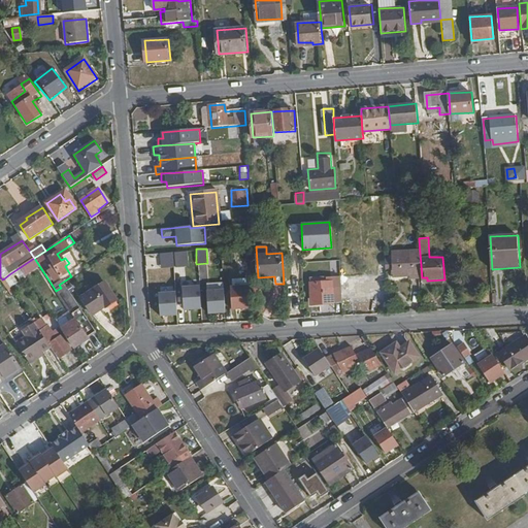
[(159,252),(160,267),(188,266),(187,251),(159,252)]
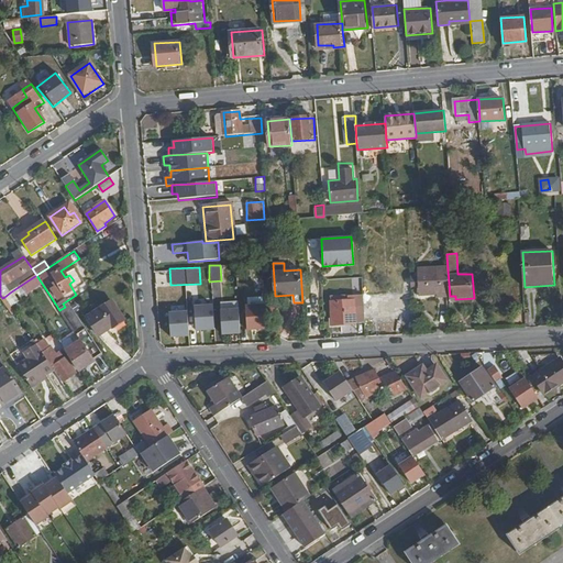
[(450,296),(448,269),(418,272),(419,297),(437,296),(437,298),(450,298),(450,296)]
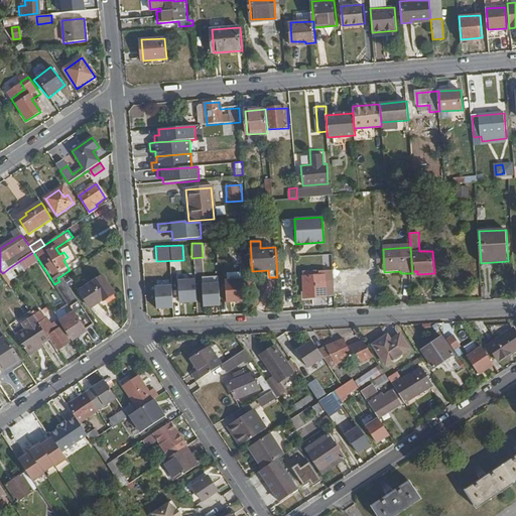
[(242,264),(240,248),(232,249),(233,265),(242,264)]
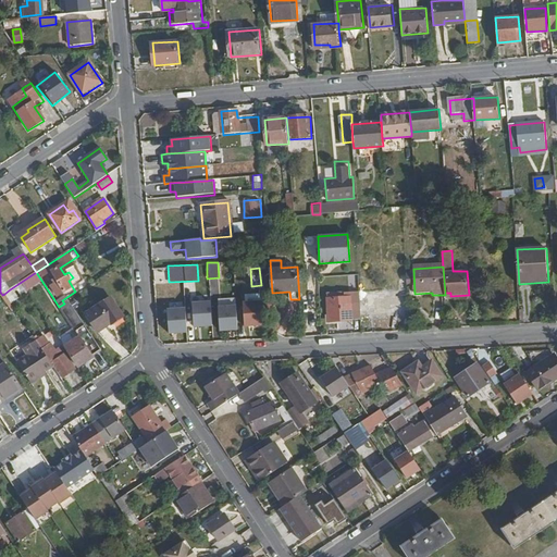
[(409,311),(406,274),(401,275),(401,293),(395,293),(395,297),(368,298),(368,304),(363,305),(363,309),(392,308),(392,314),(400,313),(400,311),(409,311)]
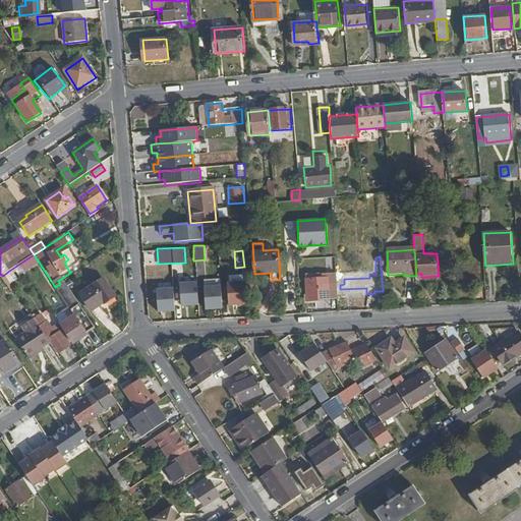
[(16,281),(9,271),(4,275),(10,285),(16,281)]
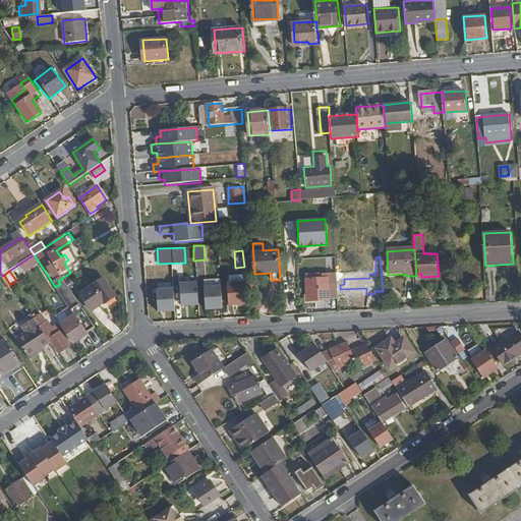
[(338,298),(337,277),(323,278),(322,273),(306,274),(306,296),(317,296),(317,299),(338,298)]
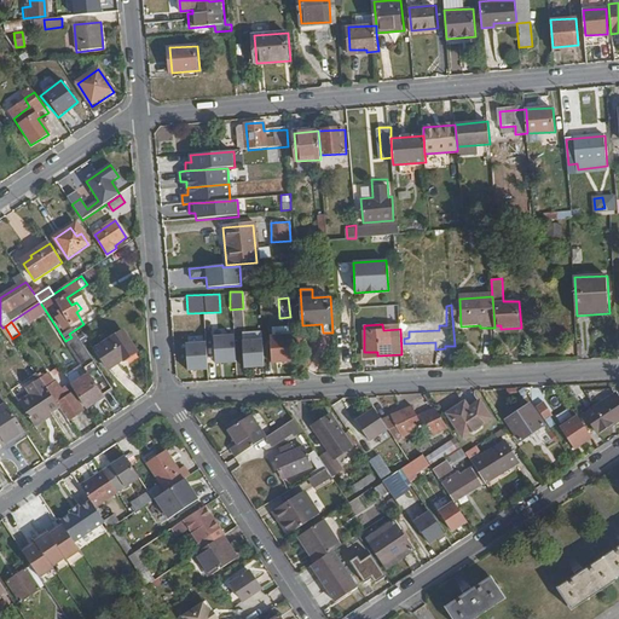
[(239,330),(241,366),(261,366),(261,330),(239,330)]
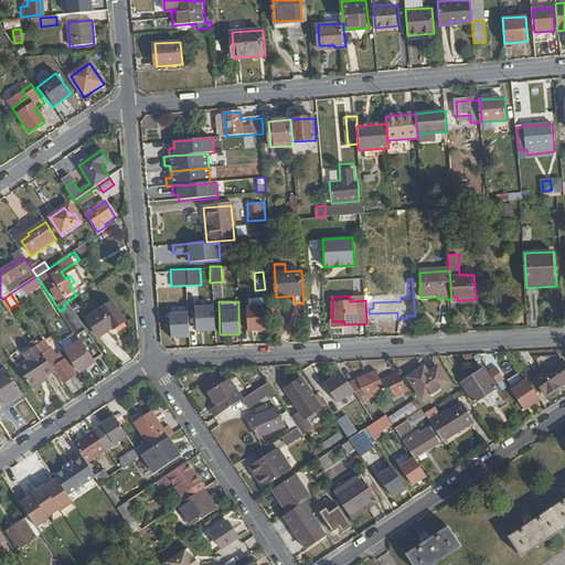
[(112,330),(125,321),(112,302),(86,319),(98,337),(110,328),(112,330)]
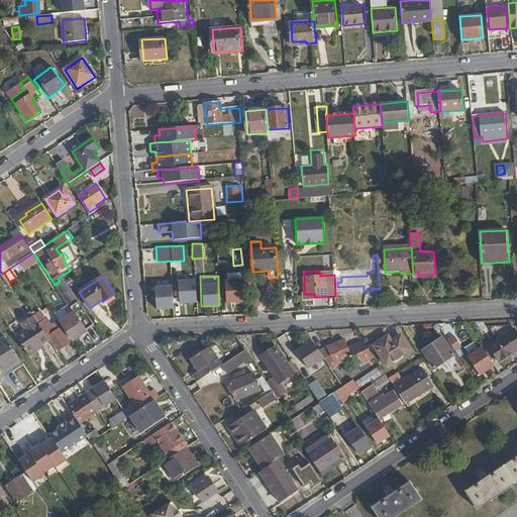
[(177,278),(177,303),(194,302),(194,278),(177,278)]
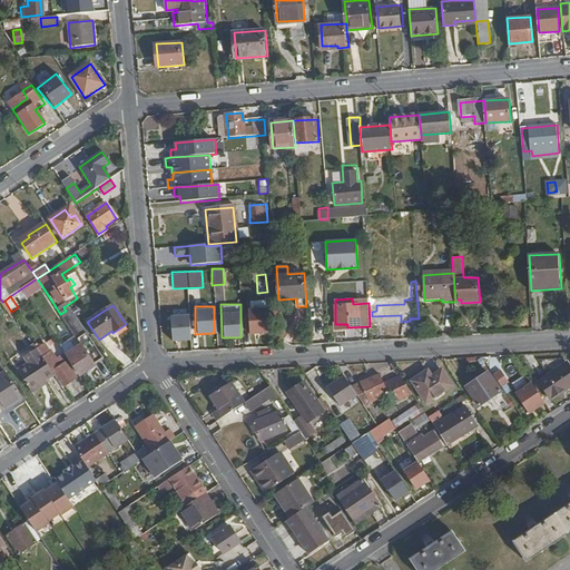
[(264,332),(263,306),(246,306),(247,332),(264,332)]
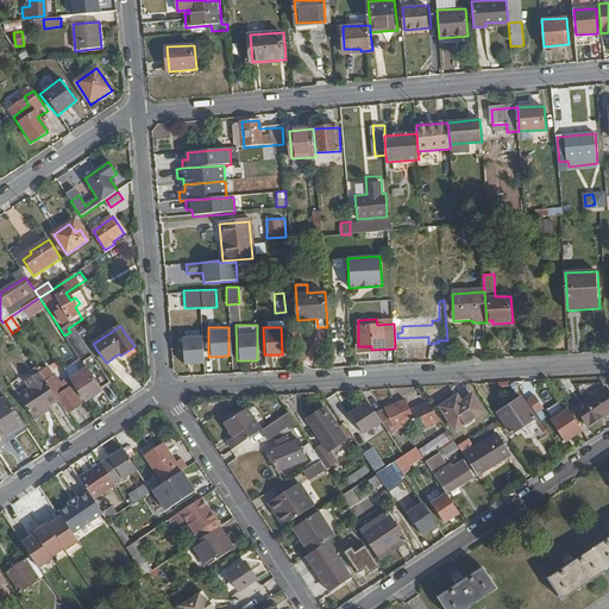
[(111,383),(75,328),(70,332),(64,336),(90,375),(101,390),(111,383)]
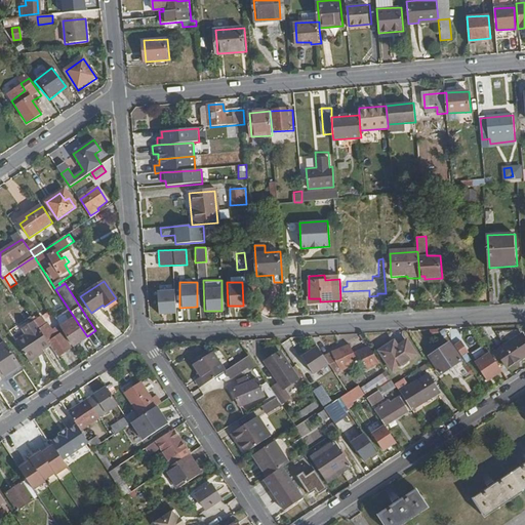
[(156,313),(173,313),(173,287),(155,288),(156,313)]
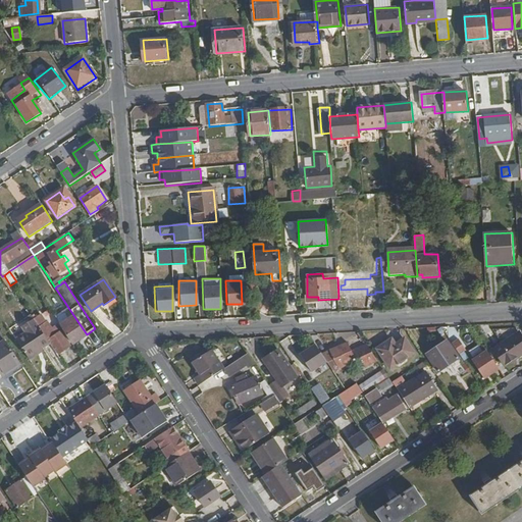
[(39,328),(33,319),(20,327),(24,333),(17,338),(32,359),(40,353),(38,350),(49,343),(47,341),(39,328)]
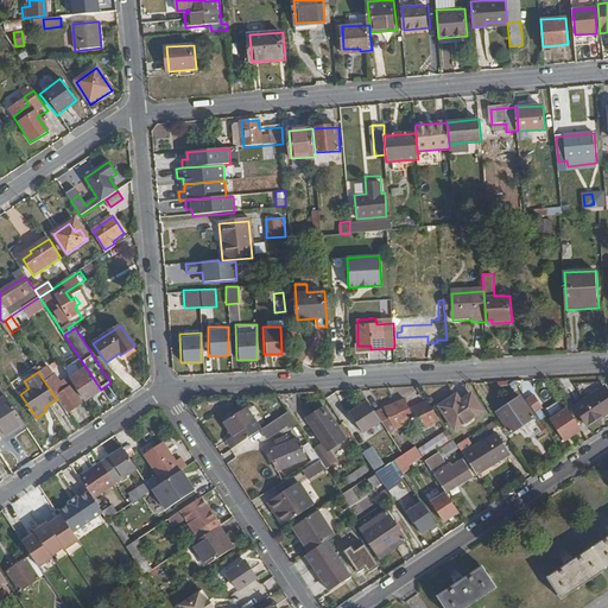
[(101,390),(90,374),(75,386),(86,401),(101,390)]
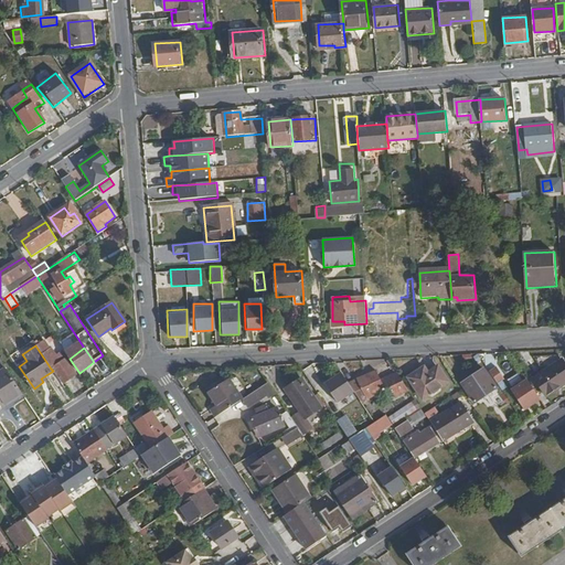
[(75,375),(65,359),(60,363),(55,356),(53,358),(49,351),(42,355),(51,369),(53,368),(63,383),(75,375)]
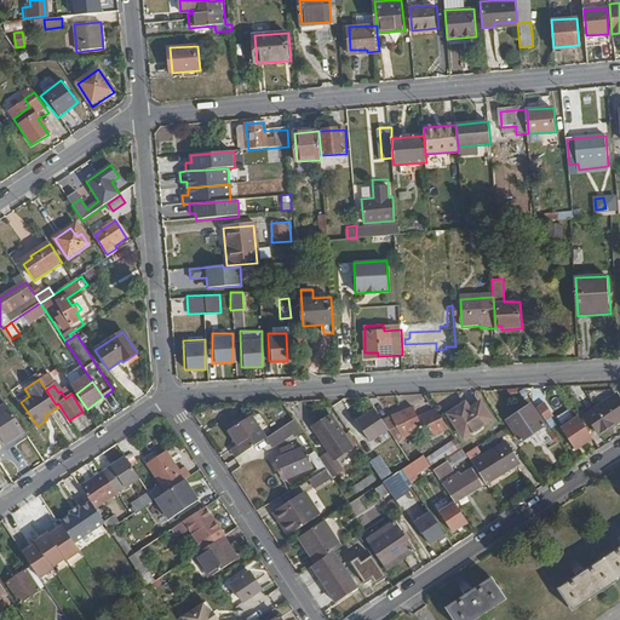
[(602,436),(619,423),(619,399),(604,409),(603,406),(589,414),(602,436)]
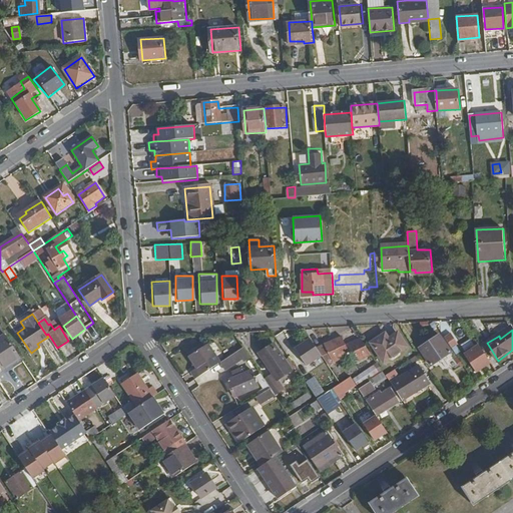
[(385,362),(408,347),(399,333),(390,338),(386,333),(373,343),(385,362)]
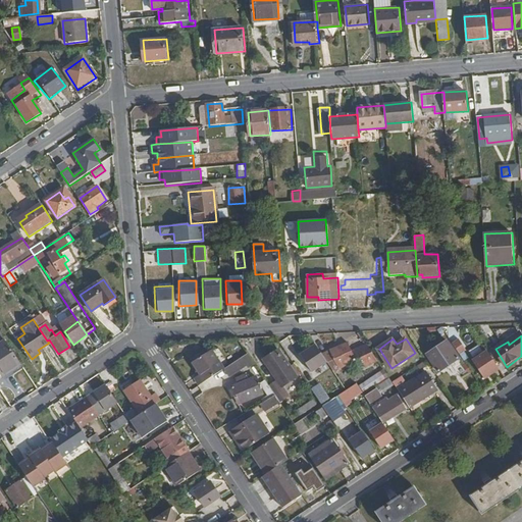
[(459,357),(450,341),(428,355),(439,371),(459,357)]
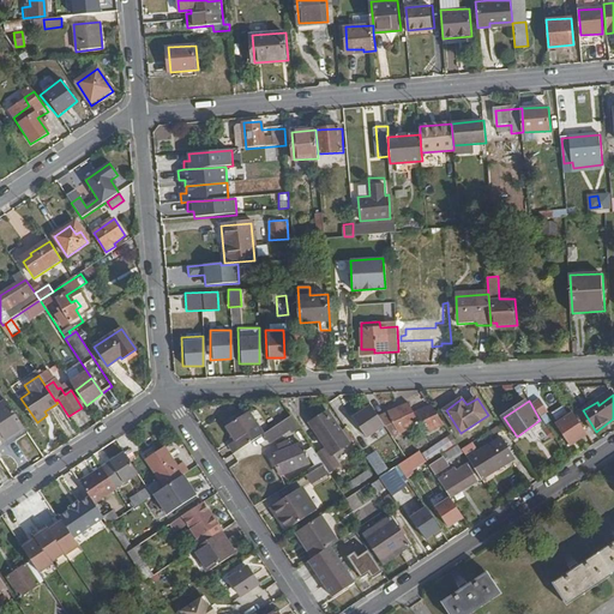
[(23,426),(6,402),(0,405),(0,438),(4,443),(17,434),(14,432),(23,426)]
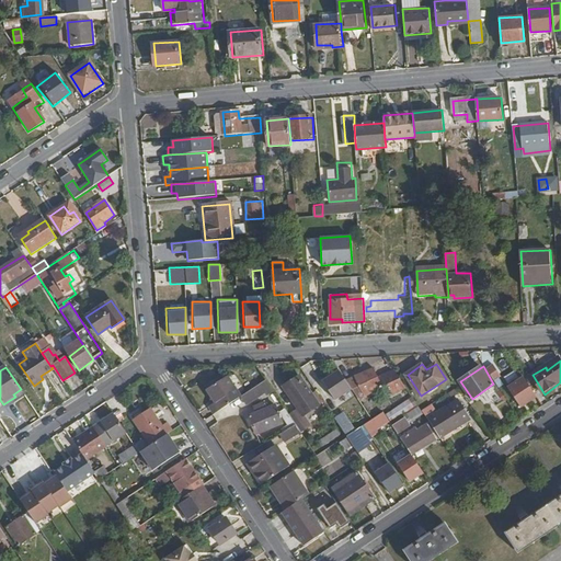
[(408,387),(396,369),(378,376),(375,367),(347,378),(351,385),(358,397),(382,387),(387,396),(408,387)]
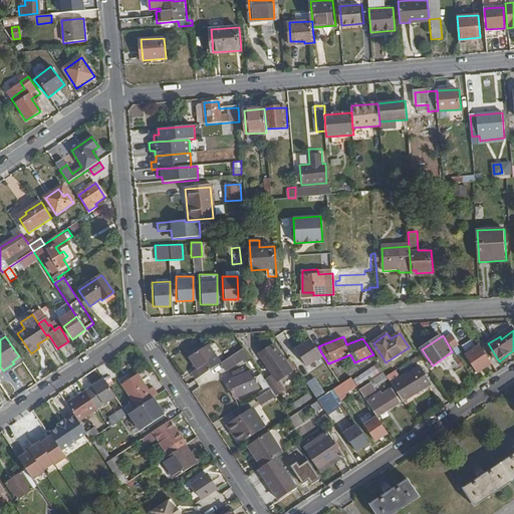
[(318,346),(312,337),(297,348),(306,362),(321,352),(318,346)]
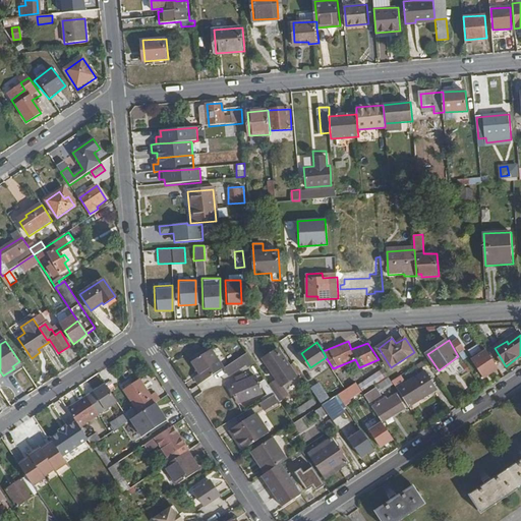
[(475,345),(465,349),(468,355),(477,351),(475,345)]
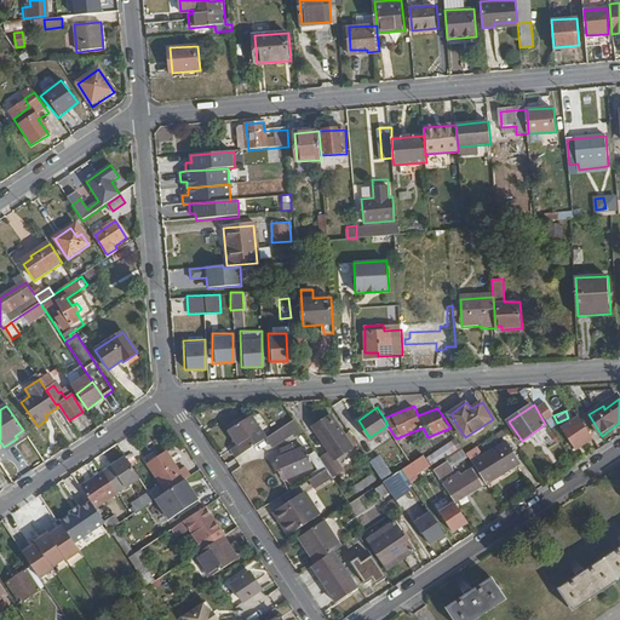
[(268,436),(253,413),(230,428),(240,442),(233,448),(237,457),(268,436)]
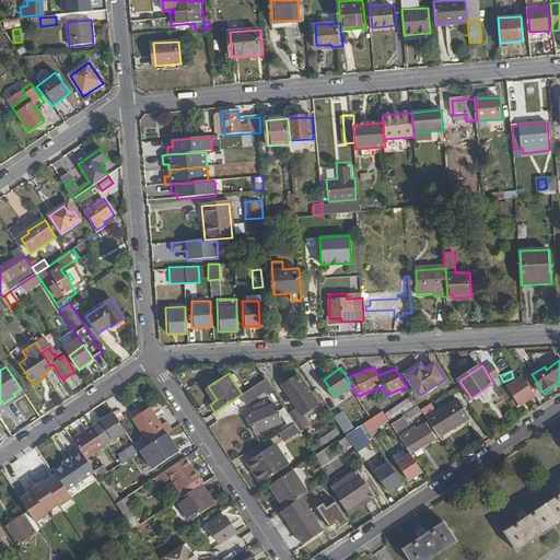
[(319,404),(300,373),(283,384),(303,413),(319,404)]
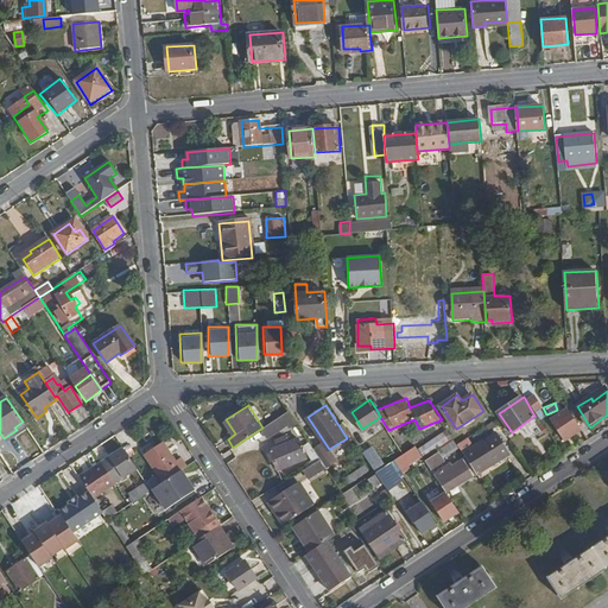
[(563,442),(581,430),(565,405),(546,417),(563,442)]
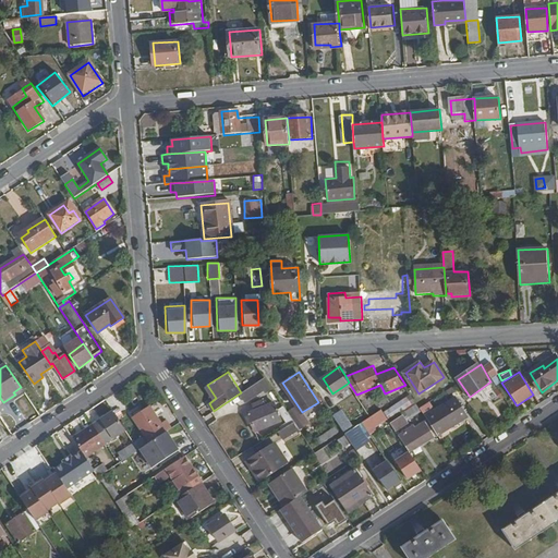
[(274,387),(266,376),(249,387),(255,397),(266,389),(268,391),(274,387)]
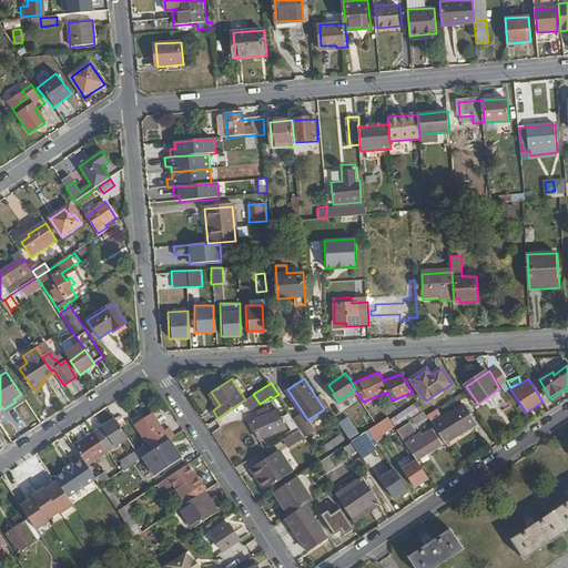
[(459,403),(468,396),(465,392),(456,397),(459,403)]
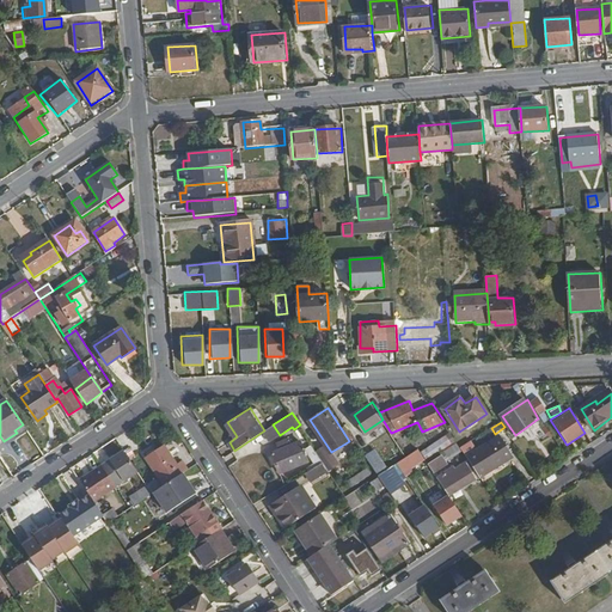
[(481,476),(514,454),(501,435),(478,451),(471,441),(461,447),(481,476)]
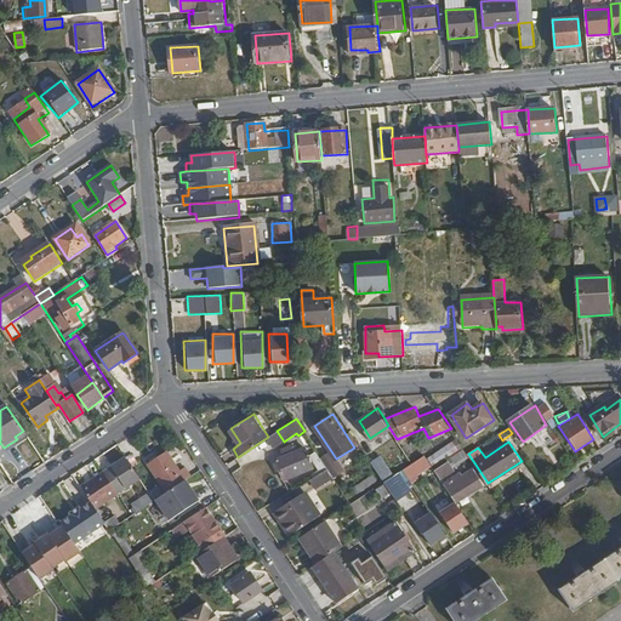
[(311,463),(305,446),(294,450),(291,445),(280,449),(283,455),(275,459),(281,474),(311,463)]
